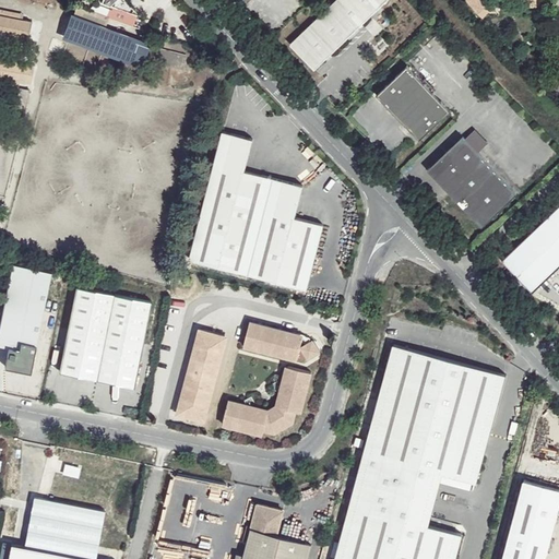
[(105,0),(111,7),(139,14),(125,0),(105,0)]
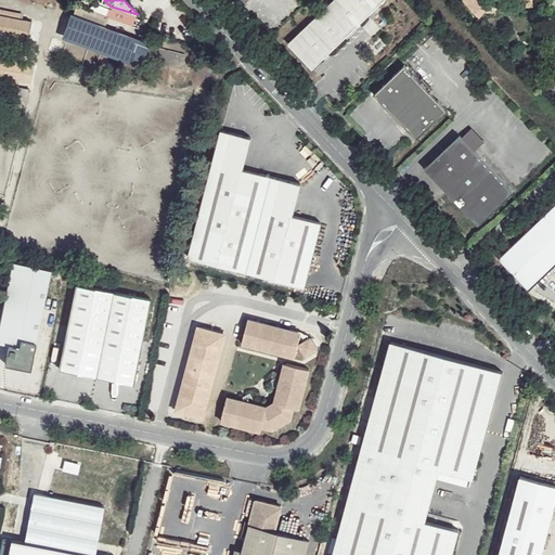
[(336,0),(289,46),(313,71),(387,0),(336,0)]
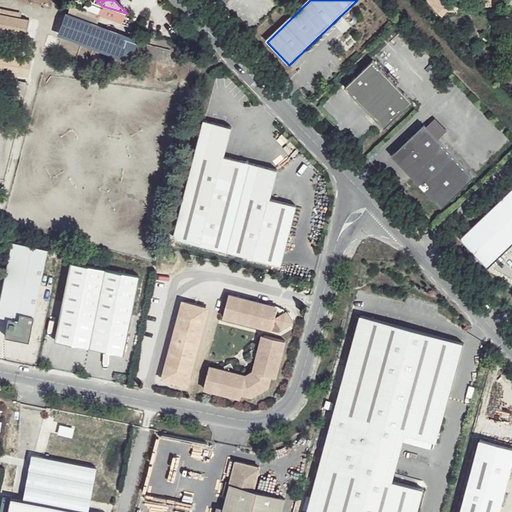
[(441,2),(434,8),(443,17),(449,10),(441,2)]
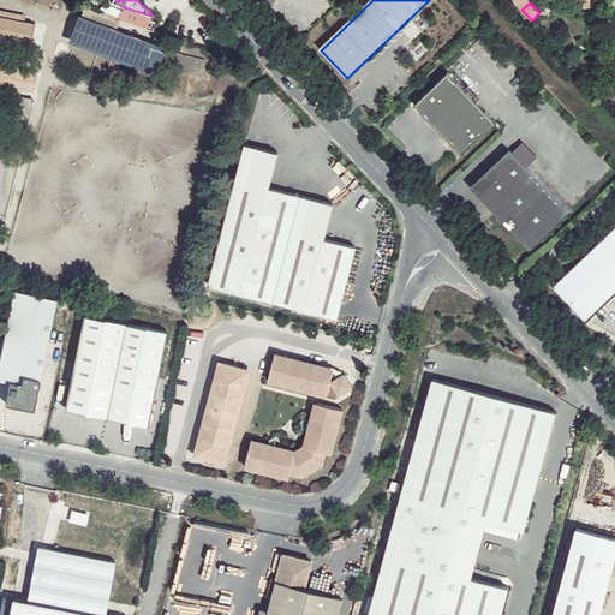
[(84,6),(79,19),(114,31),(119,18),(84,6)]
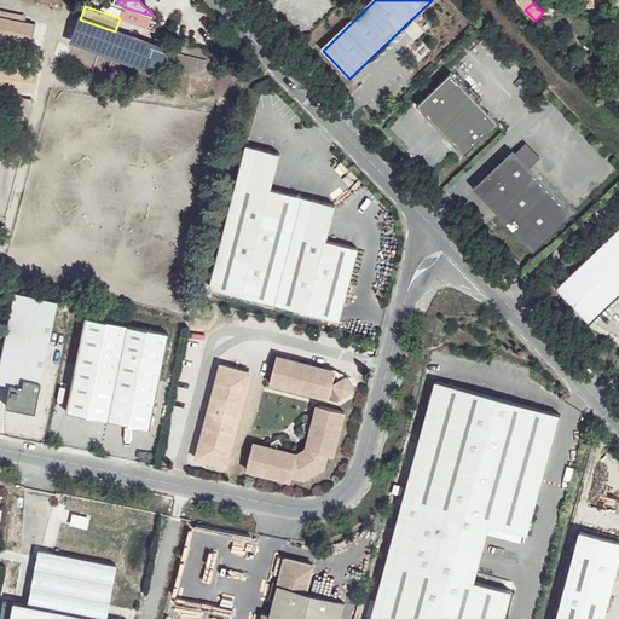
[(30,15),(0,7),(0,36),(30,44),(34,24),(28,22),(30,15)]
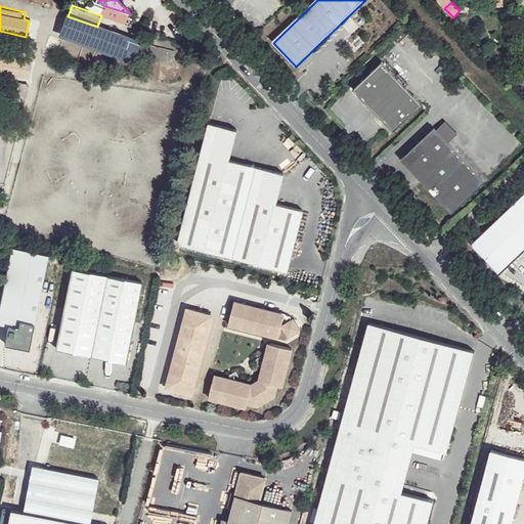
[(68,16),(61,32),(131,58),(137,43),(68,16)]
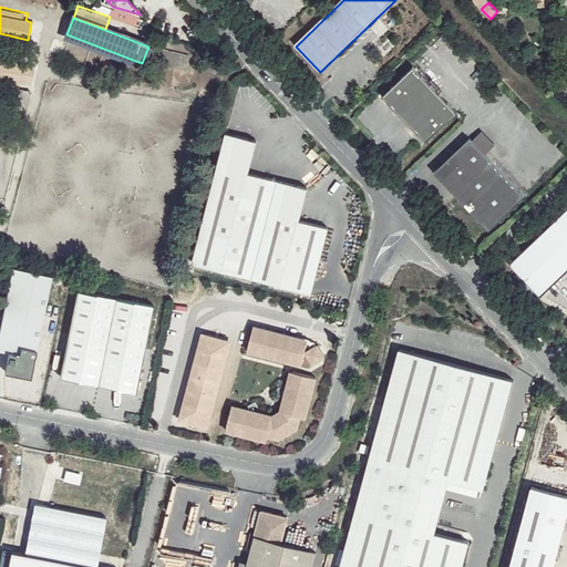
[(207,37),(214,44),(218,40),(212,33),(207,37)]
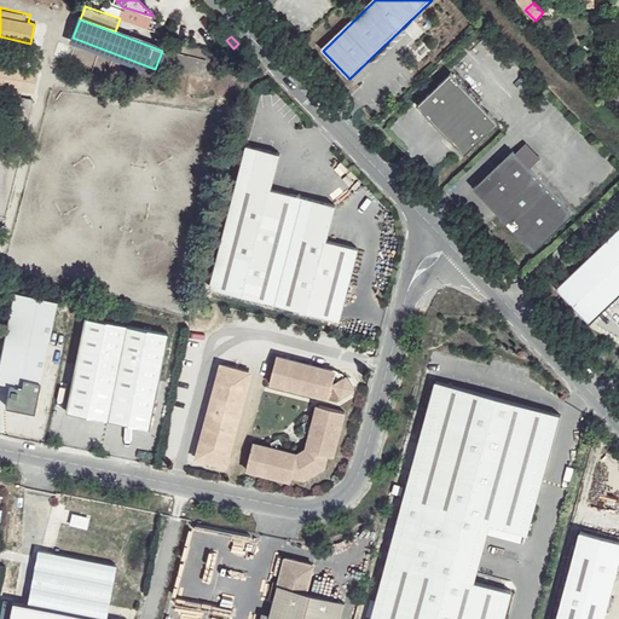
[(73,38),(71,42),(154,73),(155,69),(73,38)]
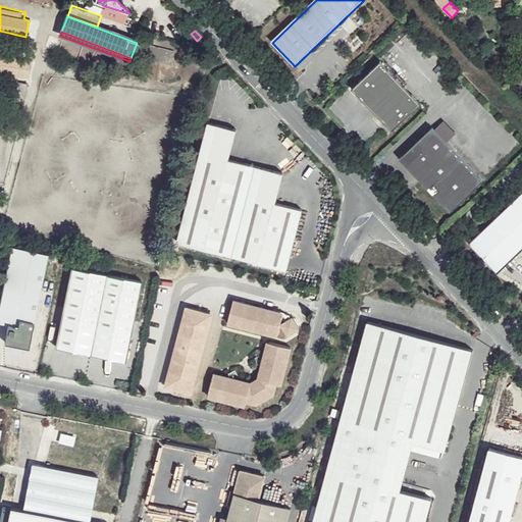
[(0,65),(18,69),(20,61),(0,56),(0,65)]
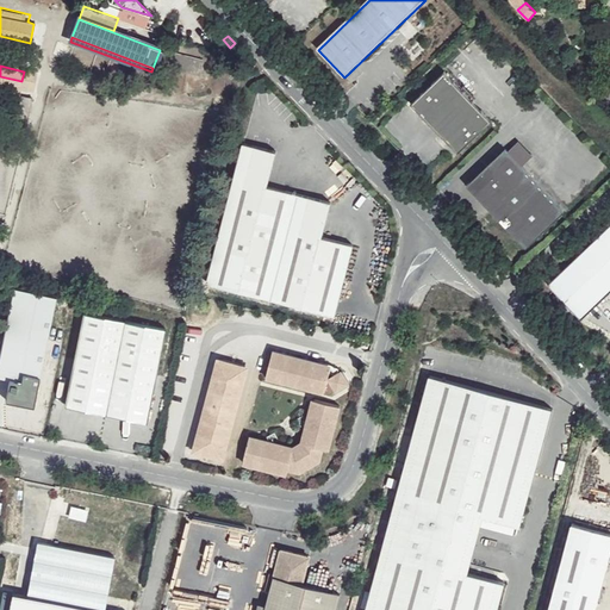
[(36,74),(24,72),(22,81),(19,93),(31,95),(36,74)]
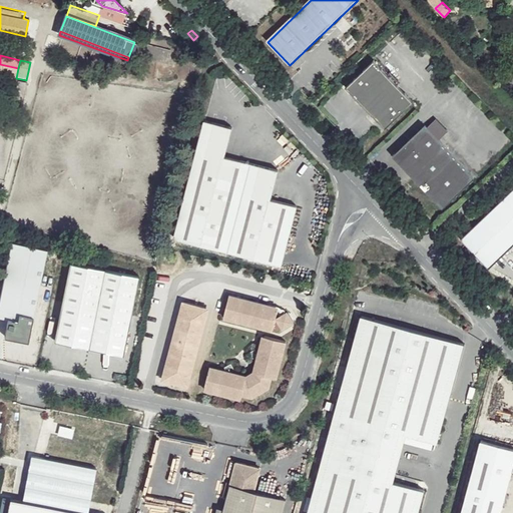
[(374,60),(347,87),(386,129),(414,102),(374,60)]
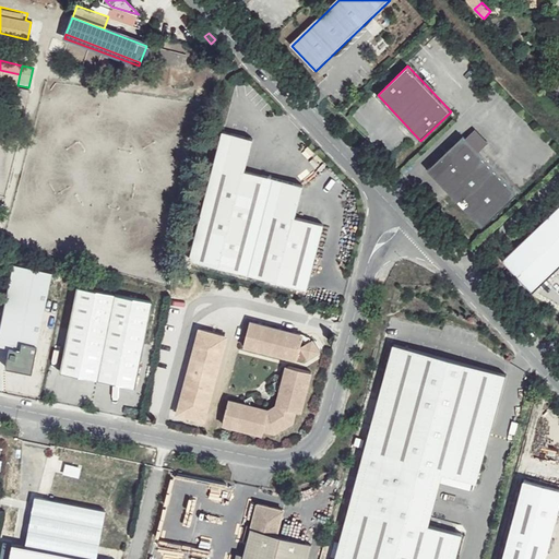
[(0,81),(18,85),(20,74),(0,70),(0,81)]
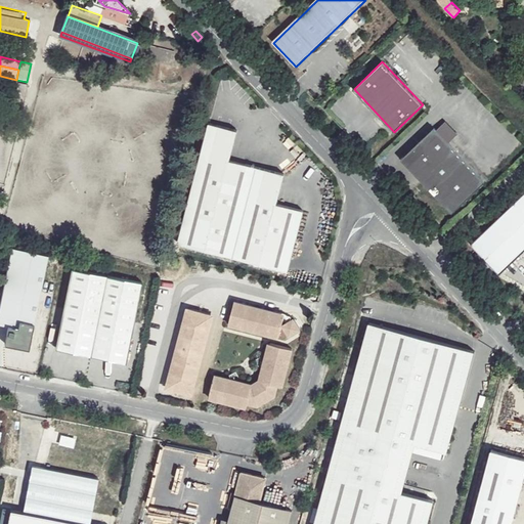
[(0,81),(15,85),(16,80),(0,76),(0,81)]
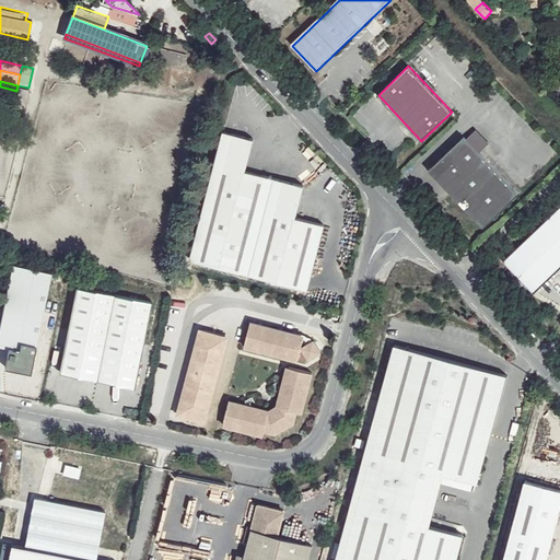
[(253,140),(223,132),(190,260),(306,290),(323,225),(294,218),(302,186),(244,172),(253,140)]
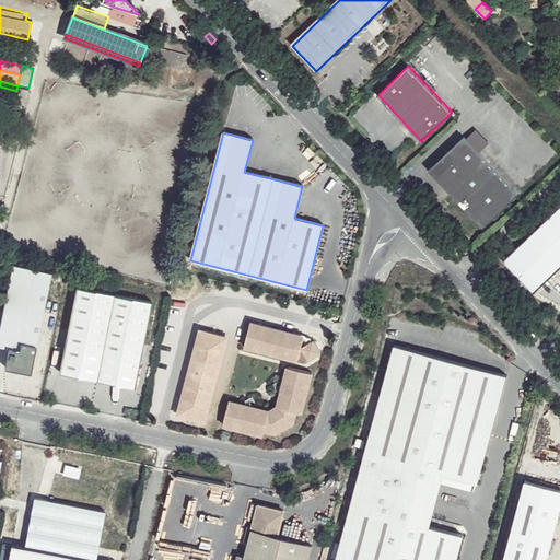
[(483,226),(518,194),(465,137),(429,170),(483,226)]
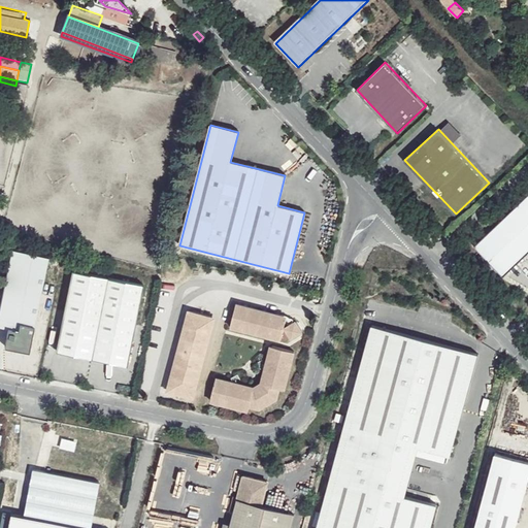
[(503,277),(527,254),(527,195),(475,245),(503,277)]
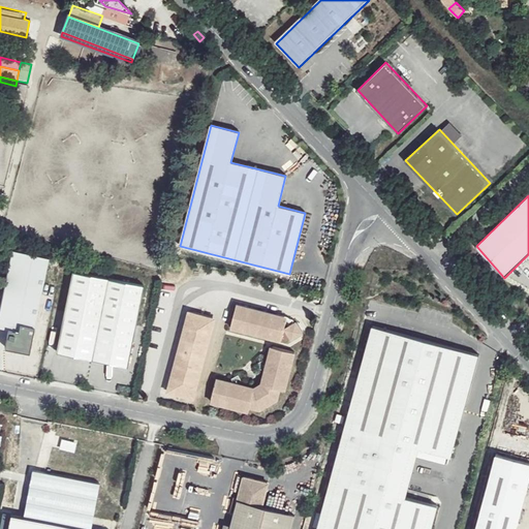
[(48,255),(11,248),(0,303),(0,324),(7,327),(3,345),(28,350),(48,255)]
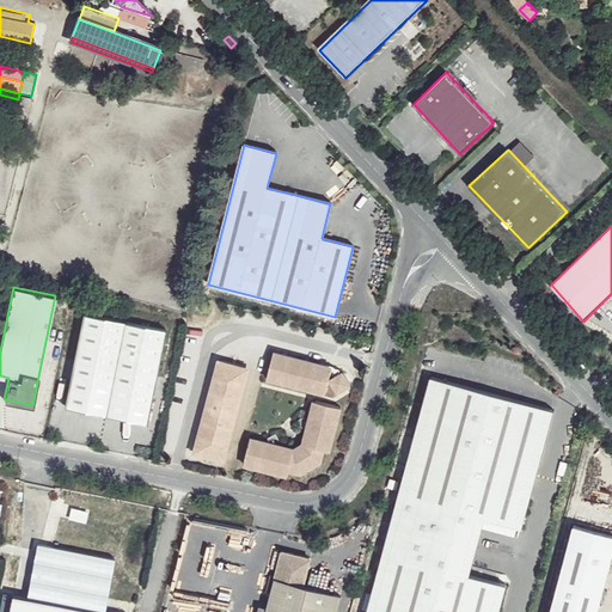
[(164,329),(83,312),(65,405),(146,422),(164,329)]
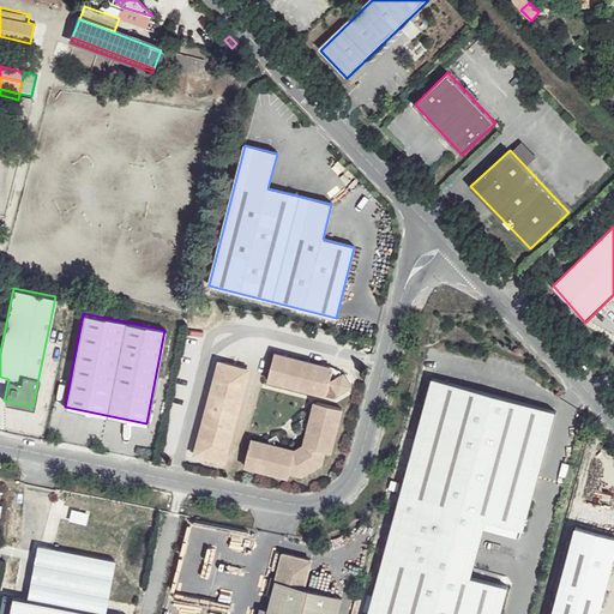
[(339,393),(349,383),(339,377),(335,381),(333,381),(335,371),(277,356),(270,381),(329,396),(331,392),(339,393)]
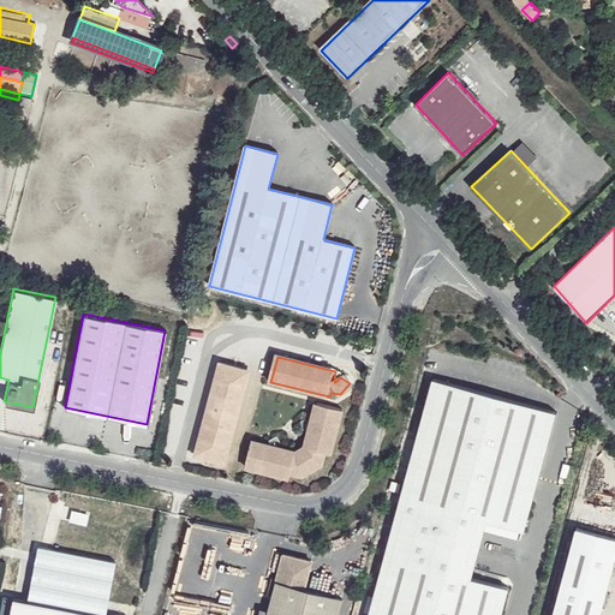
[(198,457),(214,460),(239,372),(224,368),(198,457)]
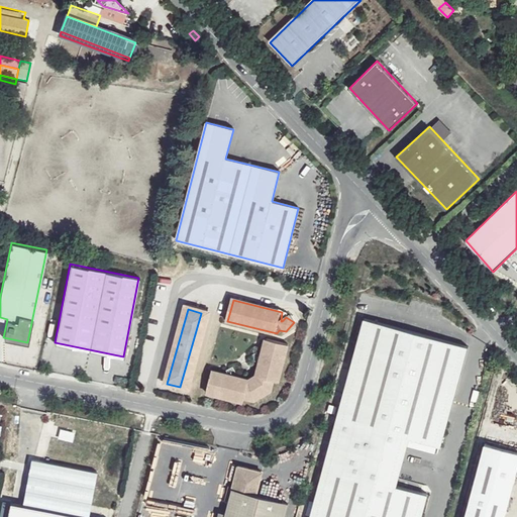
[(201,313),(180,387),(190,390),(209,315),(201,313)]
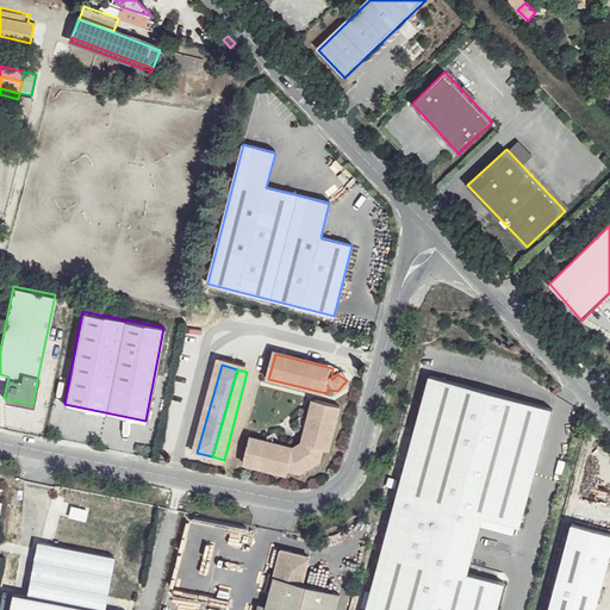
[(549,409),(427,378),(363,609),(497,609),(504,584),(461,573),(475,516),(520,527),(549,409)]
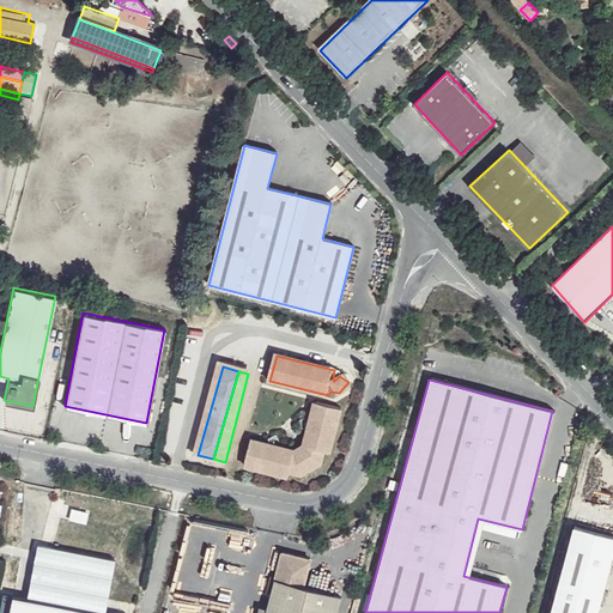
[(253,442),(247,467),(291,478),(292,472),(304,475),(323,463),(326,450),(333,453),(344,408),(320,402),(308,447),(297,453),(253,442)]
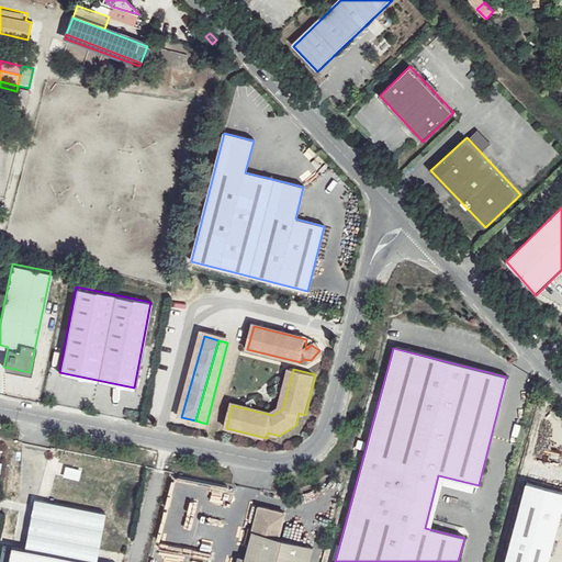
[(65,475),(77,479),(81,460),(62,454),(58,464),(67,467),(65,475)]
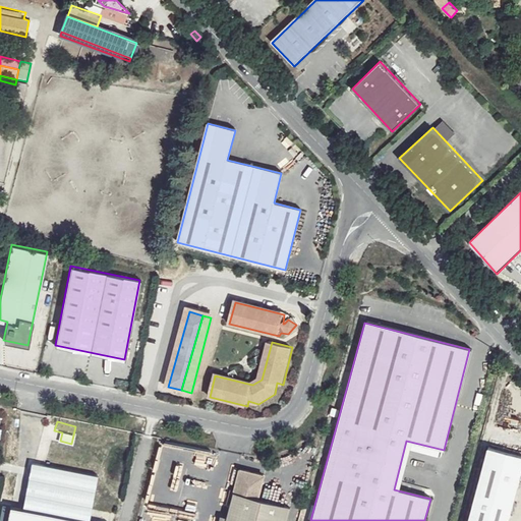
[(520,458),(486,449),(468,520),(507,520),(520,469),(520,458)]
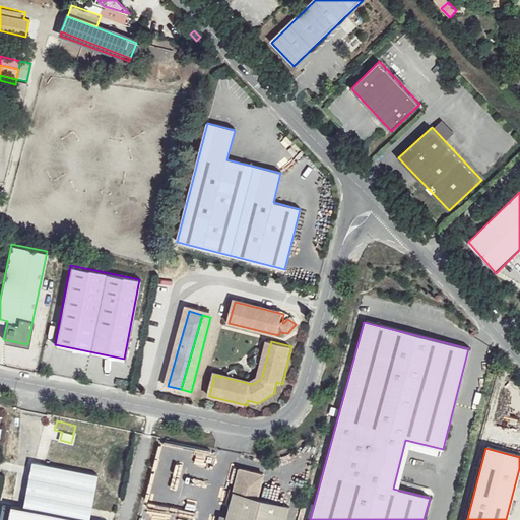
[(22,511),(11,508),(8,519),(89,519),(98,477),(31,464),(22,511)]
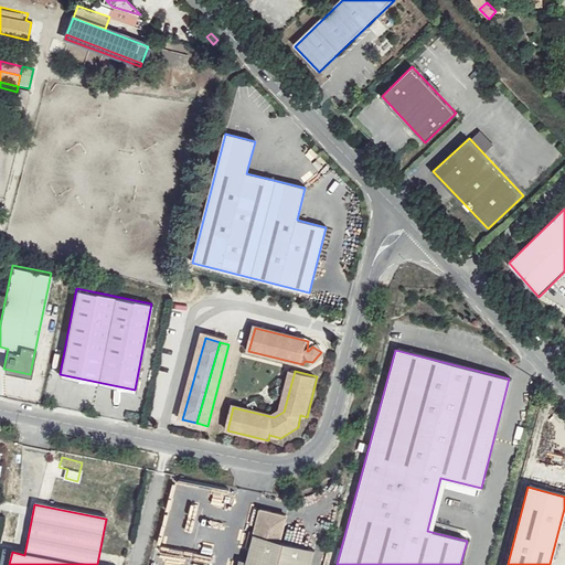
[(287,521),(260,514),(247,564),(311,564),(315,556),(280,547),(287,521)]
